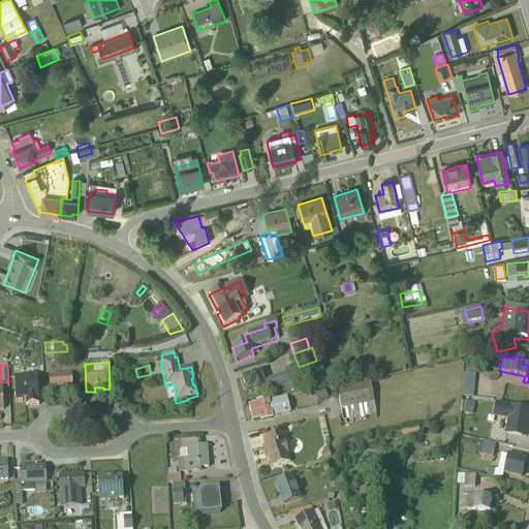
[(291,384),(299,382),(298,379),(294,371),(262,381),(259,373),(241,378),(245,392),(254,389),(255,393),(265,390),(265,393),(271,391),(272,396),(292,390),(291,384)]
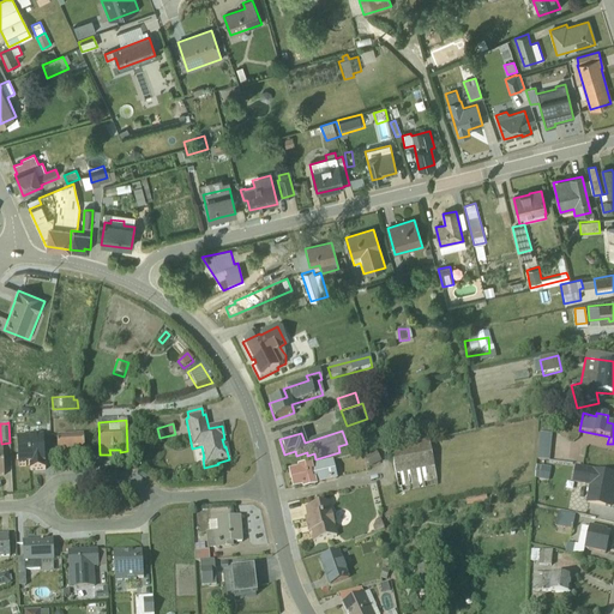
[(541,433),(537,459),(549,461),(553,434),(541,433)]
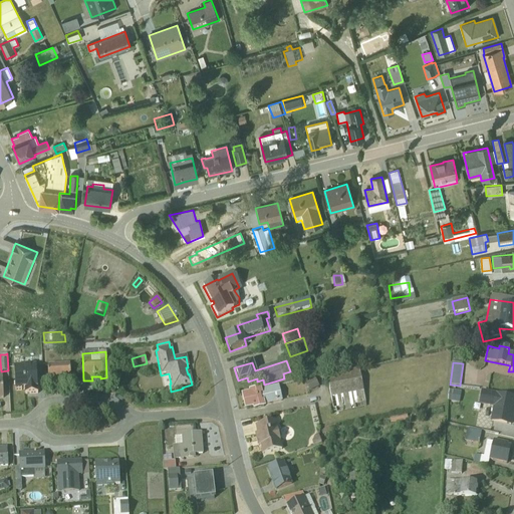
[(69,365),(47,366),(48,383),(70,381),(69,365)]
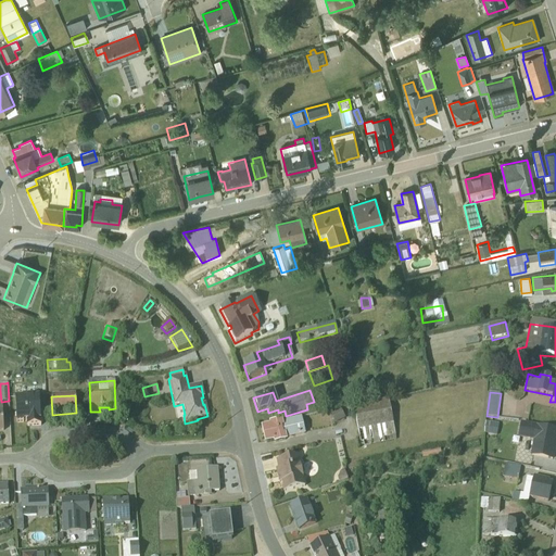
[(39,397),(14,399),(15,424),(26,422),(26,427),(40,426),(39,397)]
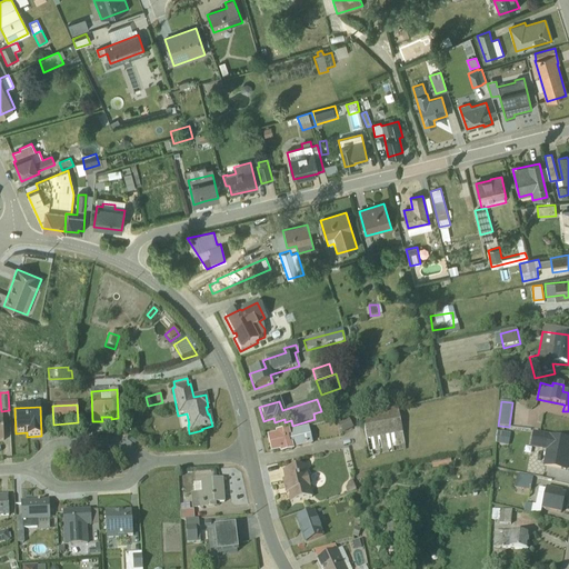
[(405,451),(397,409),(361,417),(369,458),(405,451)]
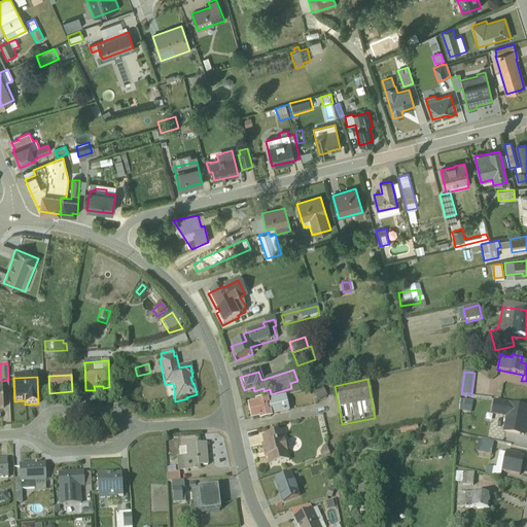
[(260,420),(289,413),(285,395),(256,402),(256,405),(249,407),(252,419),(259,418),(260,420)]
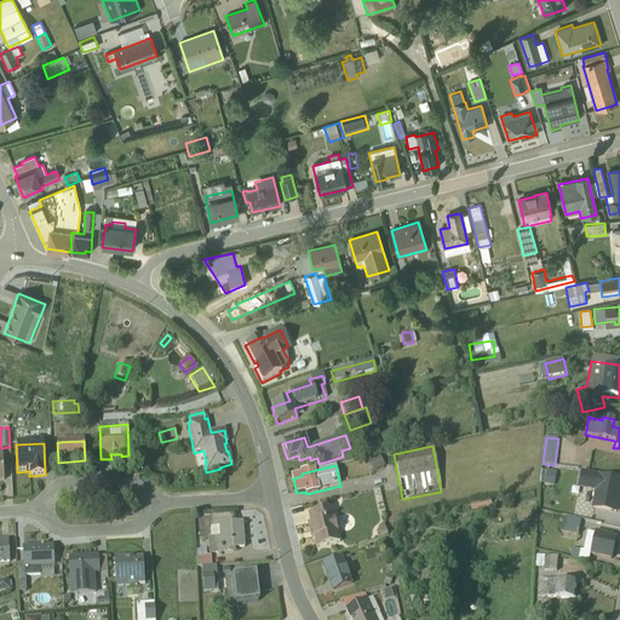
[(543,470),(540,481),(555,484),(557,474),(543,470)]
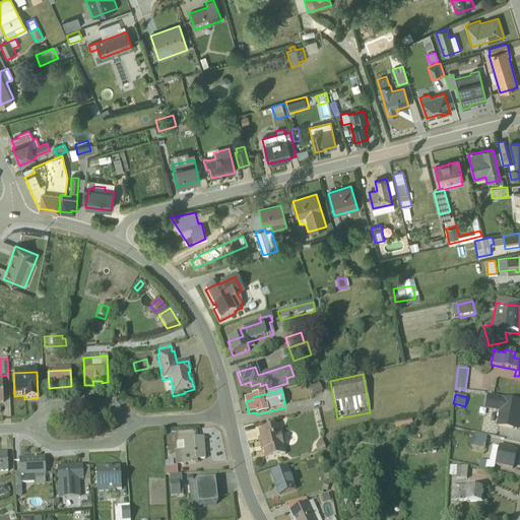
[(498,413),(496,427),(516,431),(519,408),(519,403),(501,400),(501,398),(486,396),(484,410),(498,413)]
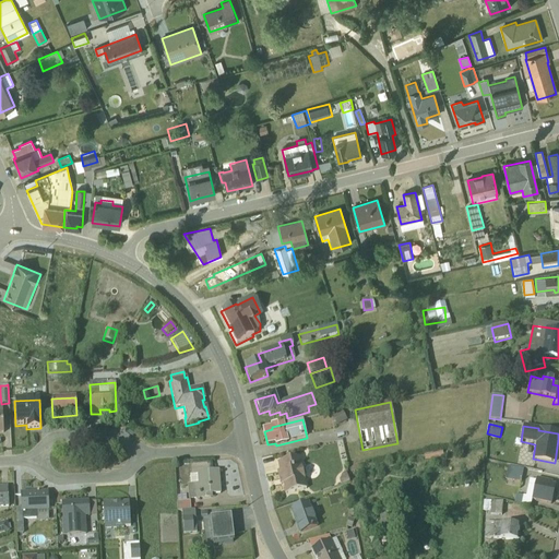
[(300,456),(278,462),(281,472),(277,473),(281,486),(283,485),(286,495),(308,490),(300,456)]
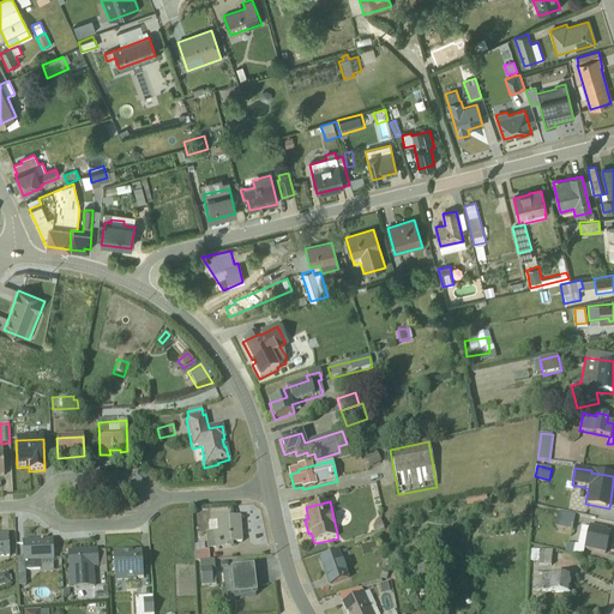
[(559,510),(559,525),(573,525),(573,510),(559,510)]
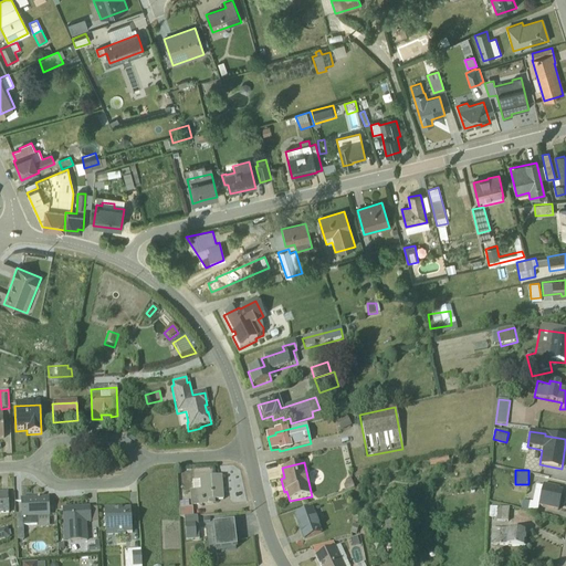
[(201,492),(197,492),(199,505),(212,504),(212,501),(221,500),(220,485),(219,485),(218,478),(200,480),(201,492)]
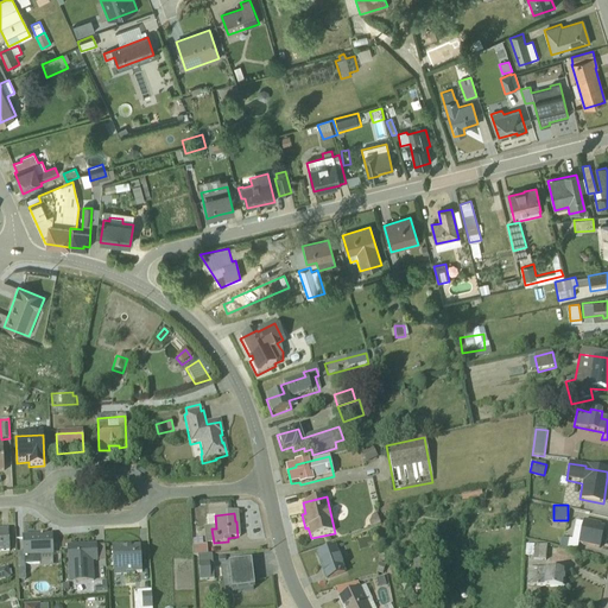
[(582,525),(574,524),(570,542),(562,539),(559,549),(576,552),(578,545),(599,550),(602,530),(596,529),(596,525),(583,523),(582,525)]
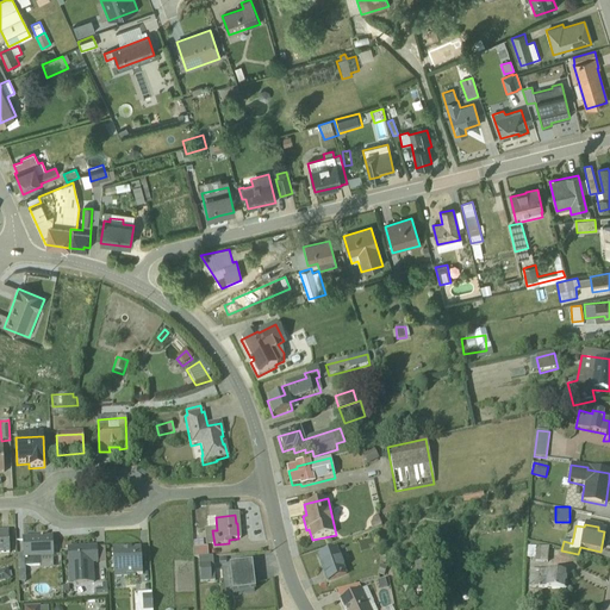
[(203,536),(198,536),(198,531),(192,533),(194,559),(200,558),(207,558),(206,548),(204,548),(203,536)]
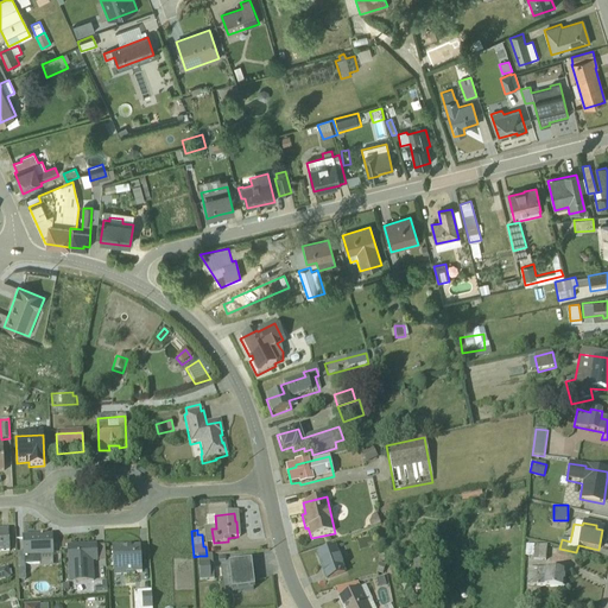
[(8,531),(0,531),(0,552),(10,552),(8,531)]
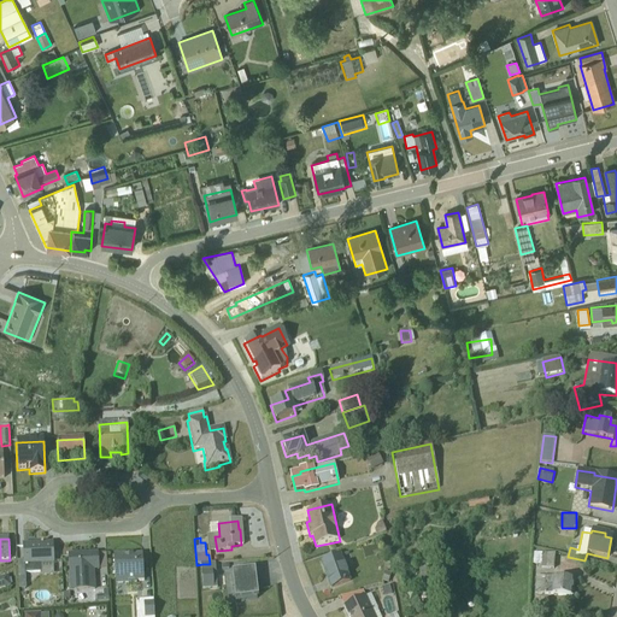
[(52,545),(23,546),(24,574),(40,574),(40,566),(53,565),(52,545)]
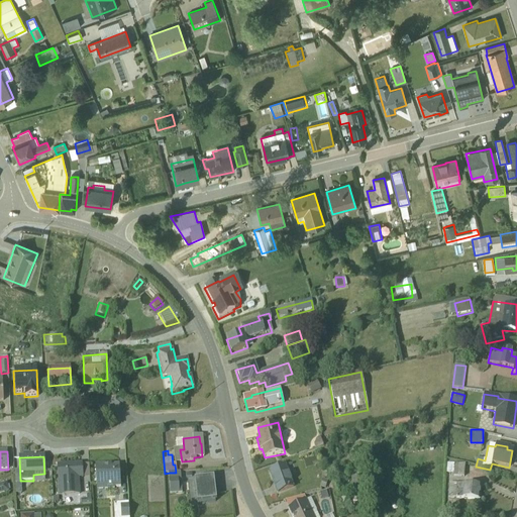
[(81,464),(57,466),(59,497),(80,495),(79,480),(82,480),(81,464)]
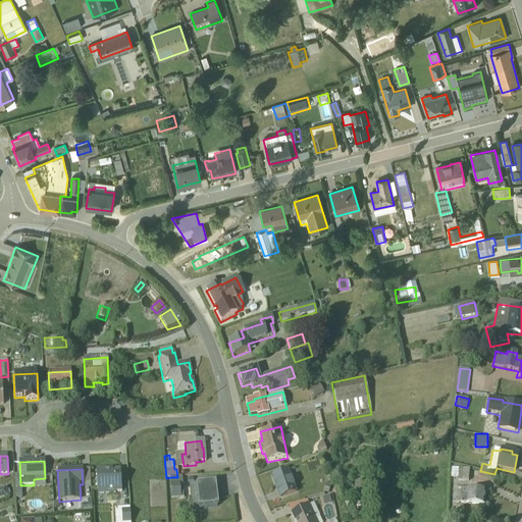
[(121,493),(119,470),(105,471),(105,470),(96,470),(98,496),(115,494),(115,493),(121,493)]
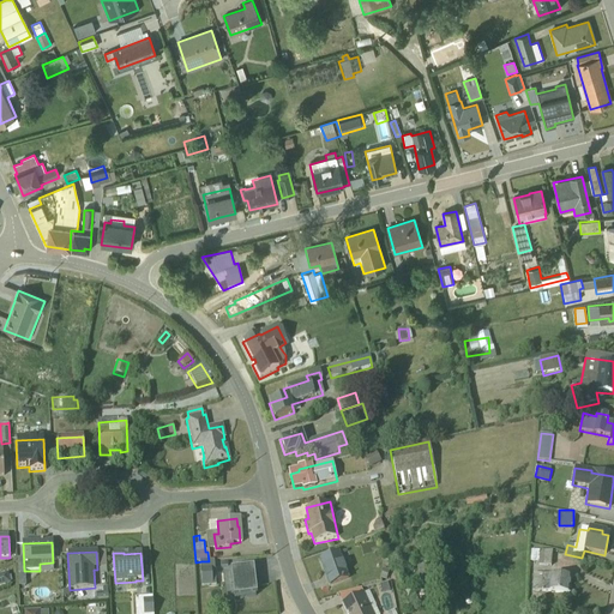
[(319,560),(330,585),(349,578),(339,553),(319,560)]
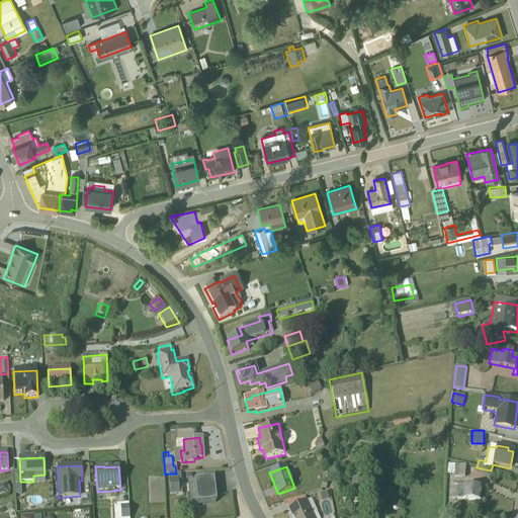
[(462,467),(449,467),(449,477),(462,477),(462,467)]
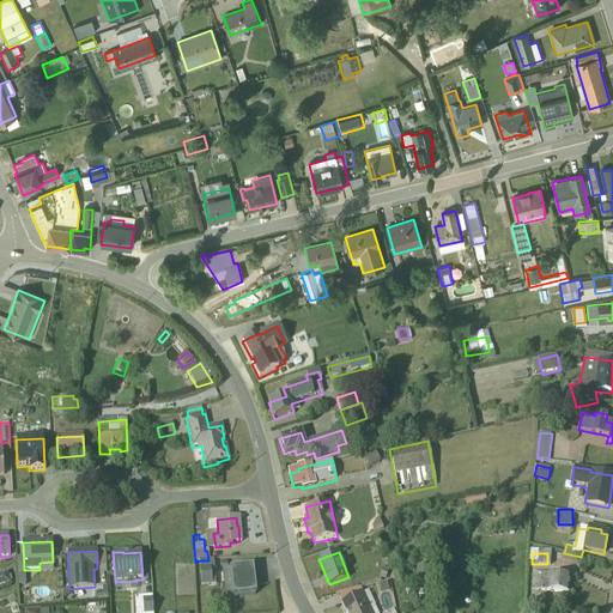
[(216,586),(213,560),(199,562),(201,587),(216,586)]
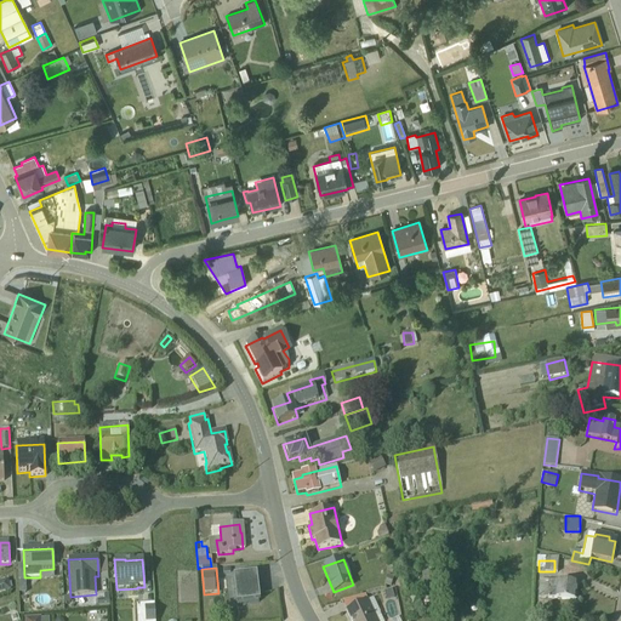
[(255,574),(233,576),(237,604),(258,600),(257,594),(261,593),(258,576),(255,576),(255,574)]
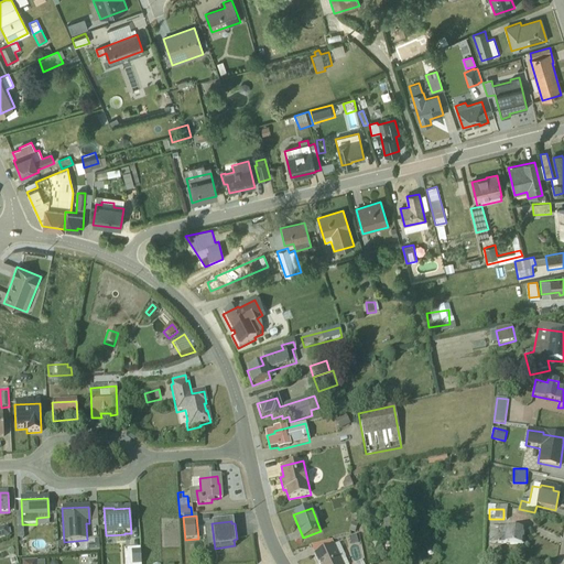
[(523,531),(491,529),(489,544),(522,546),(523,531)]
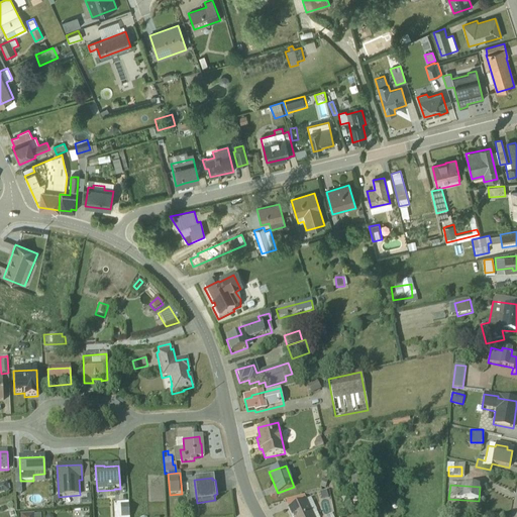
[(327,499),(325,492),(319,494),(321,501),(327,499)]
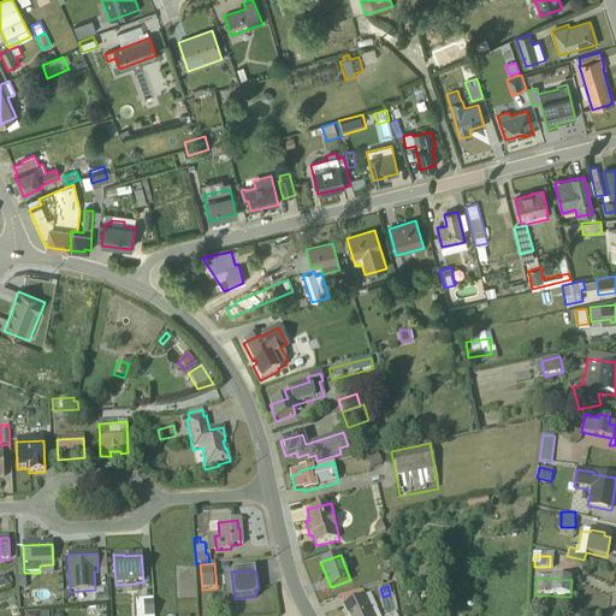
[(94,597),(95,604),(104,603),(108,603),(107,596),(107,590),(102,590),(102,597),(94,597)]
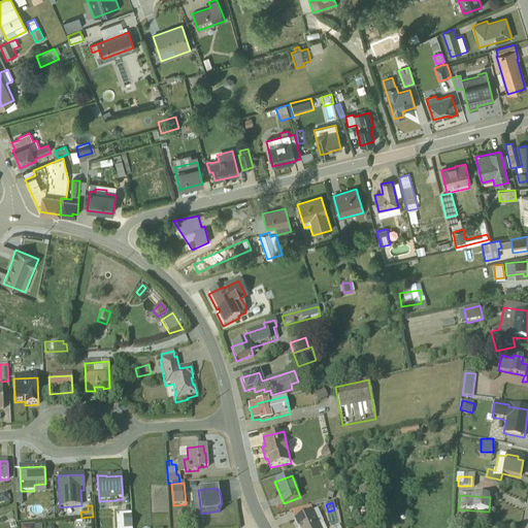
[(294,520),(297,527),(324,527),(322,523),(319,524),(310,506),(291,512),(294,519),(294,520)]
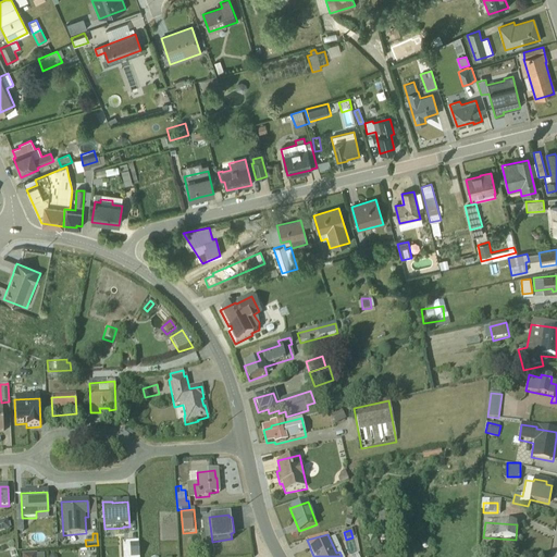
[(138,556),(138,543),(122,544),(122,556),(138,556)]
